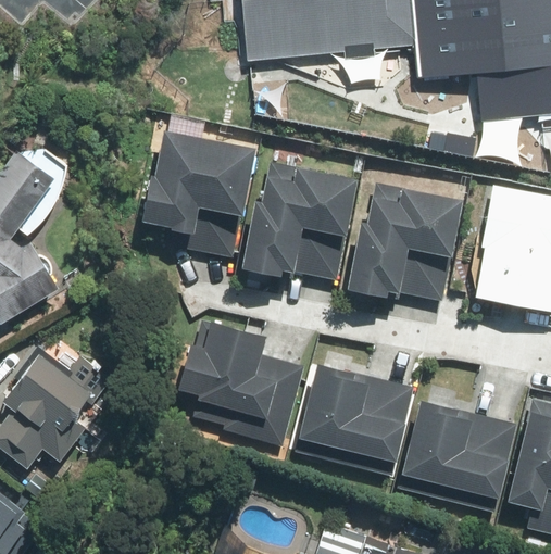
[(247,0),(252,59),(416,46),(411,0),(247,0)]
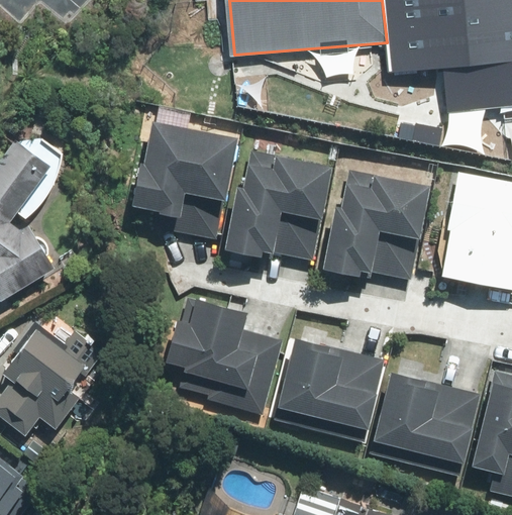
[(511,0),(382,0),(387,42),(389,71),(450,65),(454,110),(511,104),(511,0)]
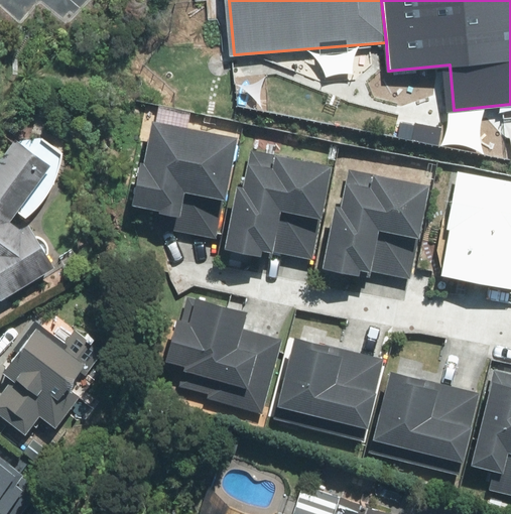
[(233,138),(146,120),(137,163),(134,162),(125,182),(121,205),(151,211),(150,213),(173,217),(174,213),(175,213),(179,191),(221,201),(233,138)]
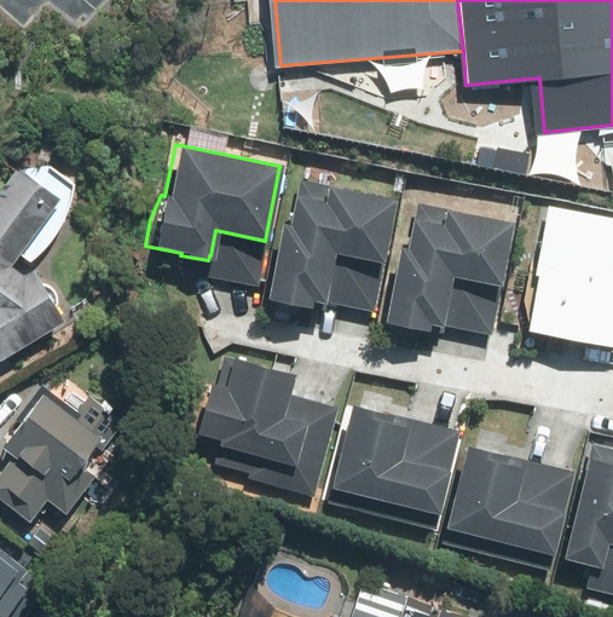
[(77,184),(56,167),(38,167),(30,176),(19,168),(0,195),(0,358),(63,321),(32,269),(22,275),(10,265),(19,253),(30,261),(44,251),(57,232),(65,219),(73,201),(77,184)]
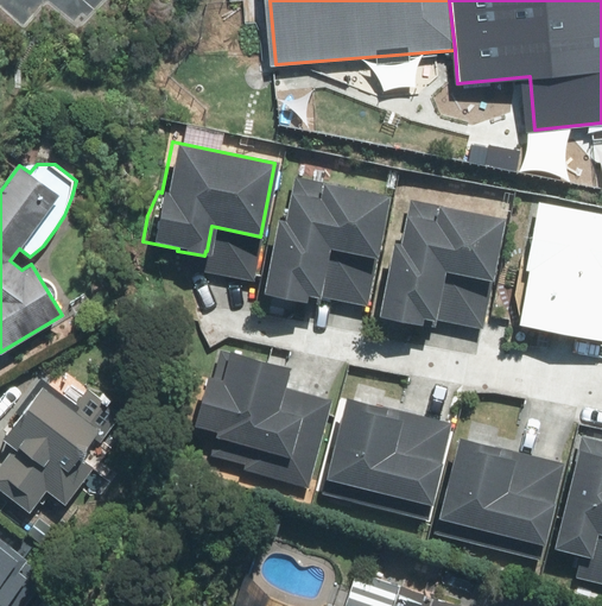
[(369,258),(382,196),(296,177),(292,194),(285,193),(279,220),(270,218),(254,291),(318,304),(321,297),(365,305),(375,258),(369,258)]
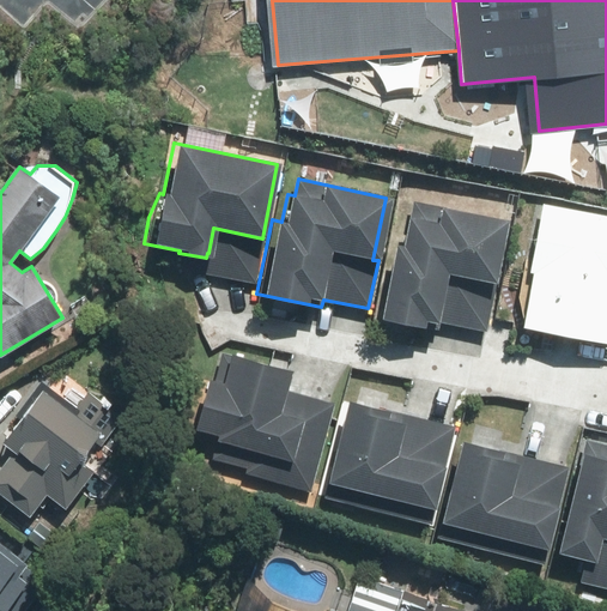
[(490,282),(503,221),(413,203),(410,218),(401,217),(395,246),(390,244),(376,318),(438,330),(441,322),(487,332),(498,284),(490,282)]
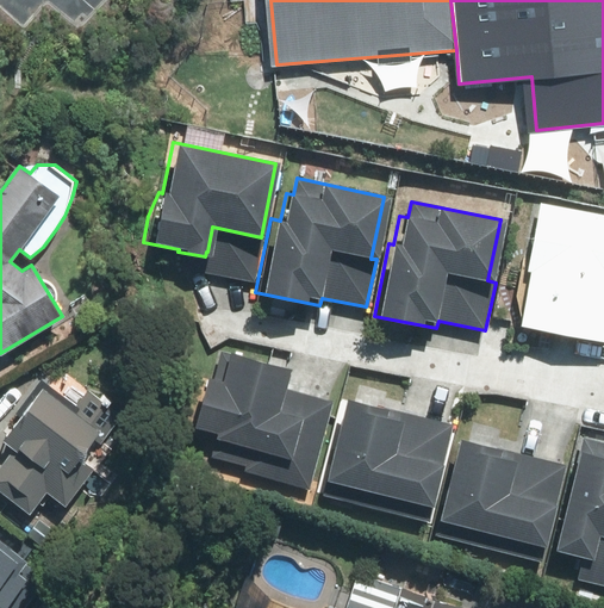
[(603,217),(547,205),(534,270),(536,270),(524,323),(603,339),(603,217)]
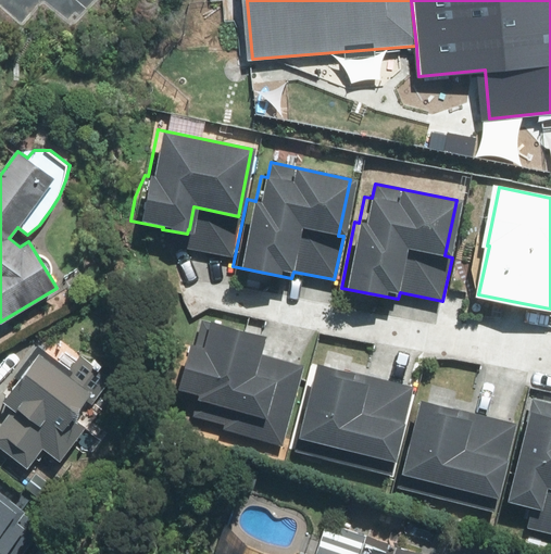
[(254,353),(260,336),(202,320),(195,347),(183,344),(162,410),(280,448),(302,367),(254,353)]
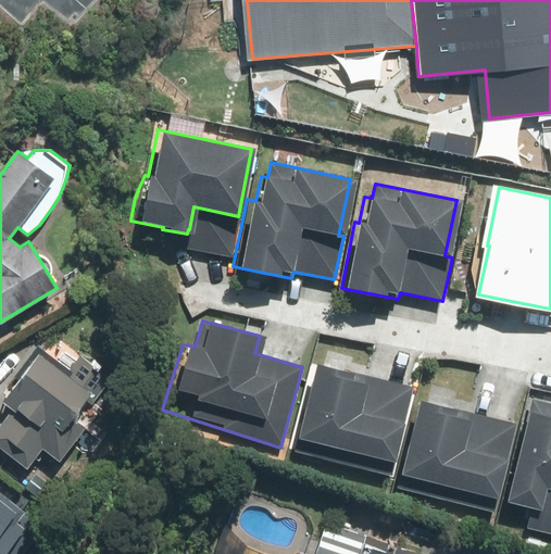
[(63,462),(89,428),(80,422),(113,378),(85,356),(74,370),(41,345),(23,369),(26,372),(3,400),(15,410),(0,428),(0,447),(29,469),(45,449),(63,462)]
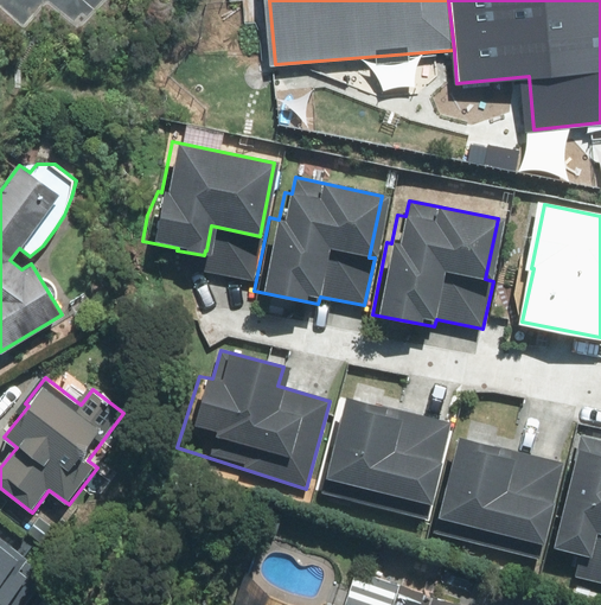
[(449,424),(339,395),(318,477),(321,478),(318,492),(424,520),(449,424)]
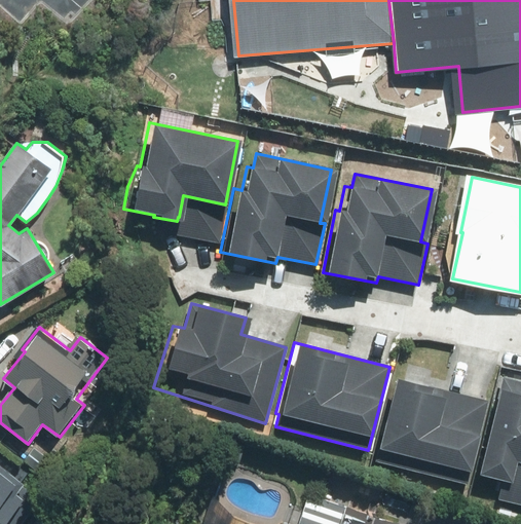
[(486,402),(391,378),(372,448),(376,449),(373,462),(464,484),(486,402)]
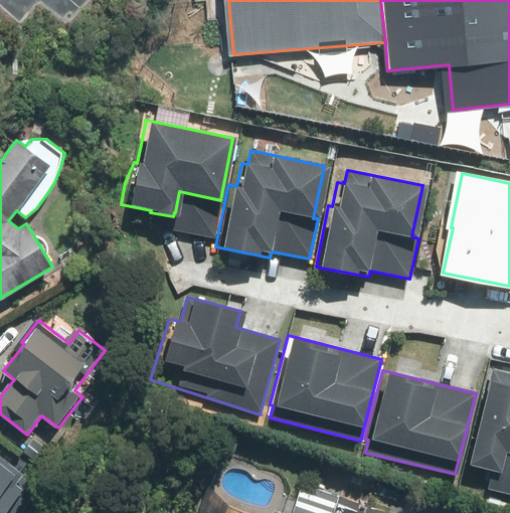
[(509,375),(489,370),(486,380),(485,380),(463,465),(490,472),(486,489),(509,495),(509,375)]
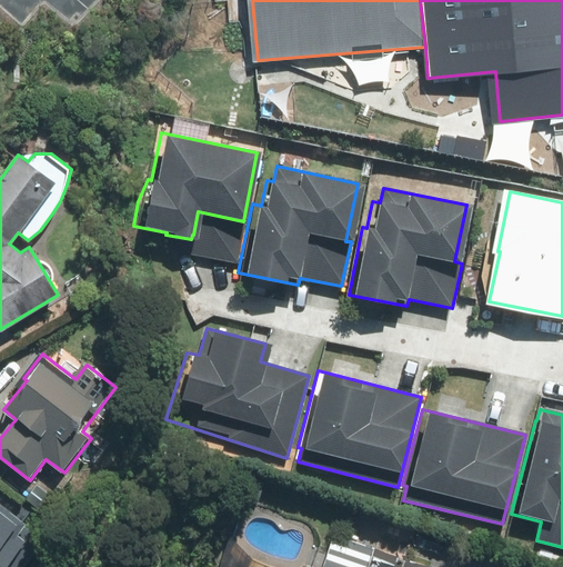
[(24,566),(41,546),(22,531),(26,527),(0,507),(0,566),(24,566)]
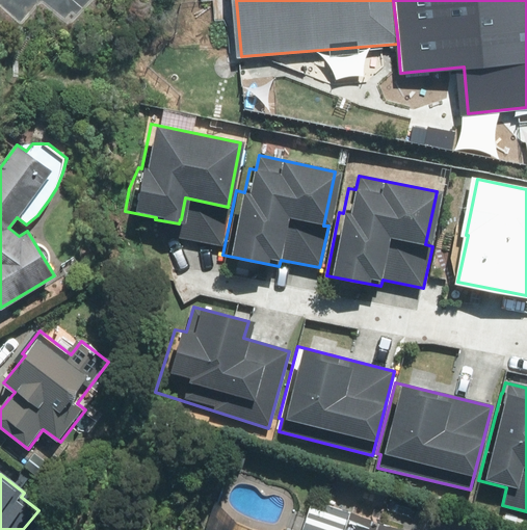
[(403,529),(331,506),(322,529),(403,529)]
